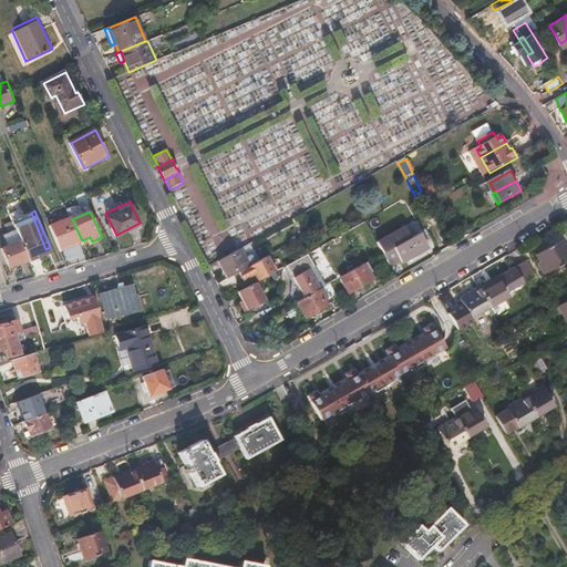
[(32,240),(38,253),(45,249),(31,213),(22,216),(32,240)]
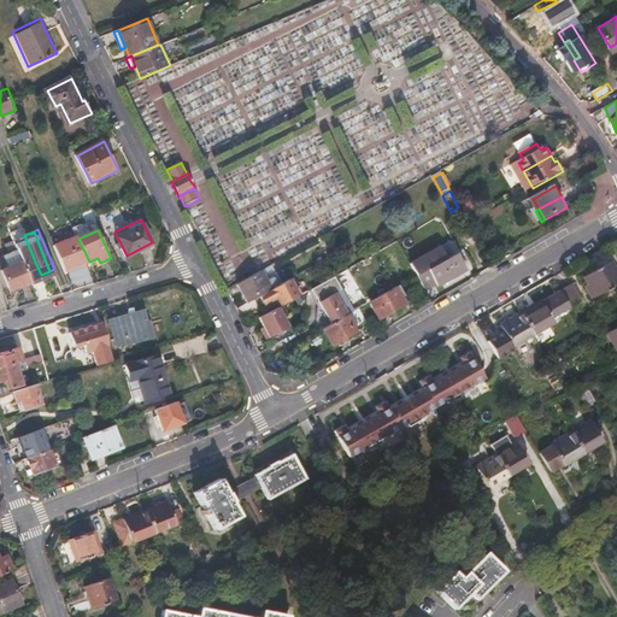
[(15,239),(31,278),(41,275),(35,262),(24,235),(15,239)]
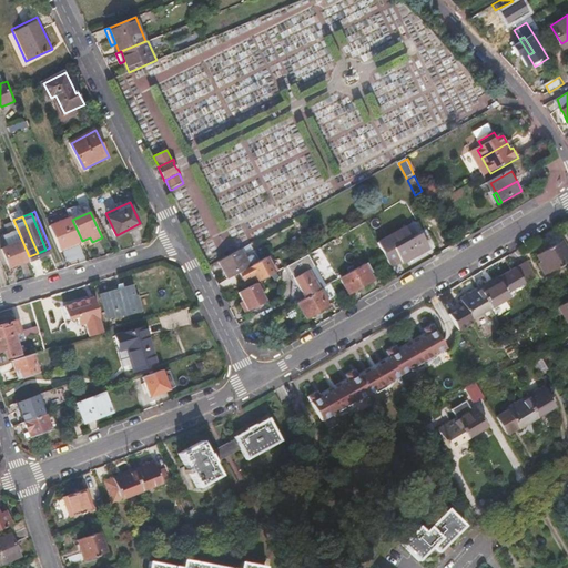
[(72,220),(71,216),(51,225),(61,250),(82,241),(72,220)]
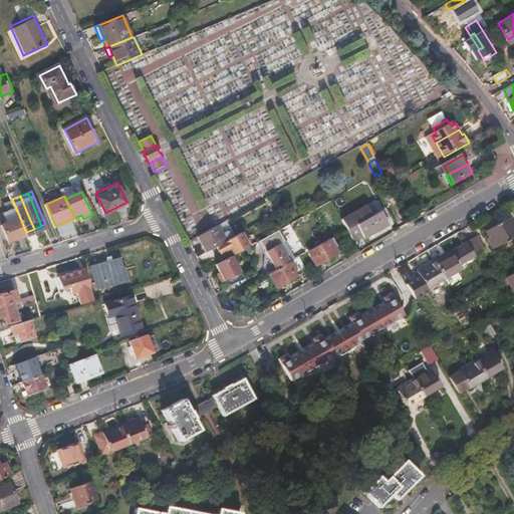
[(26,233),(26,232),(12,199),(6,202),(9,209),(4,211),(8,222),(3,224),(9,239),(26,233)]
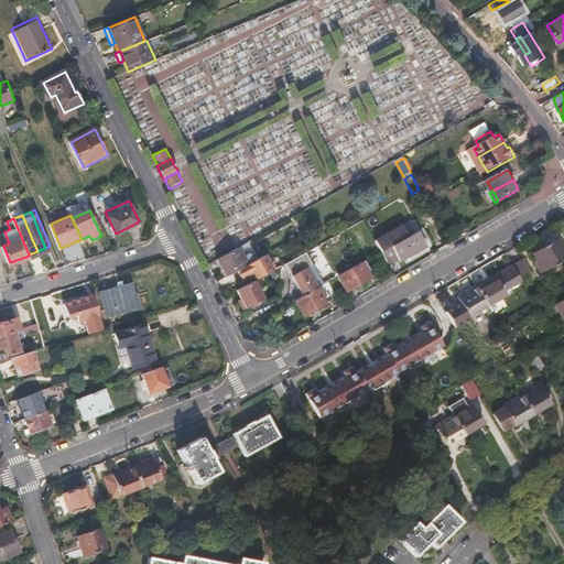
[(401,226),(375,240),(388,266),(398,260),(399,262),(425,247),(415,231),(407,237),(401,226)]
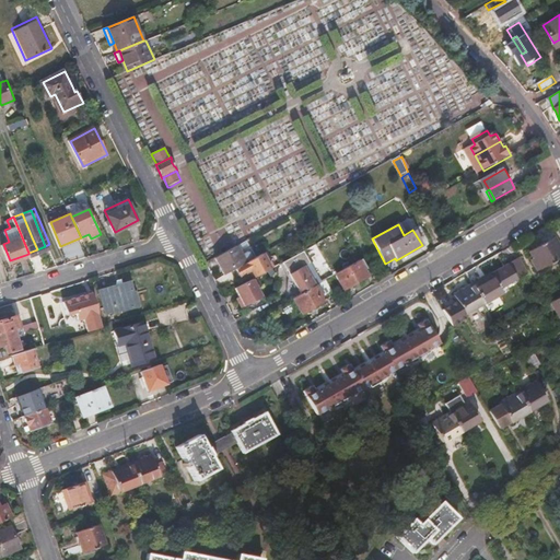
[(533,261),(538,272),(559,259),(559,247),(555,238),(529,253),(534,260),(533,261)]
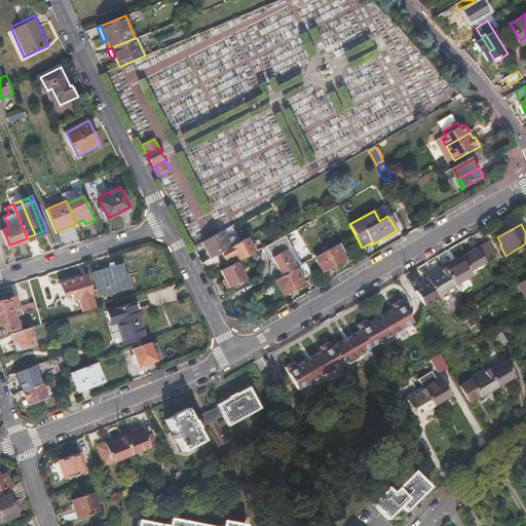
[(223,252),(232,247),(224,231),(204,241),(213,258),(223,252)]
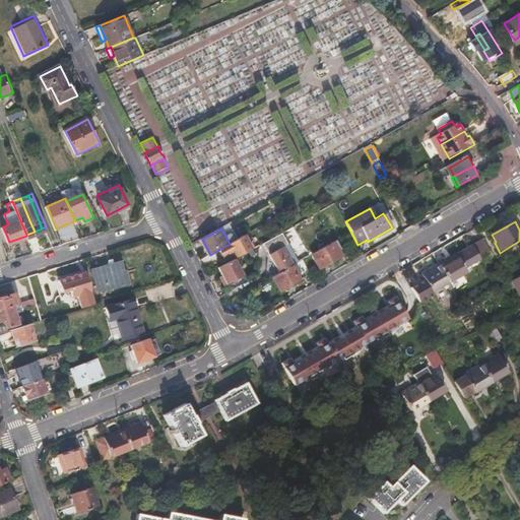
[(281,233),(263,244),(279,273),(299,262),(281,233)]
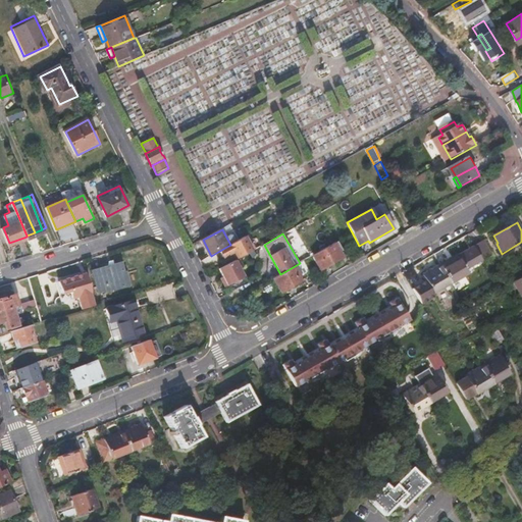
[(255,250),(247,236),(230,245),(221,250),(225,257),(237,251),(241,258),(255,250)]
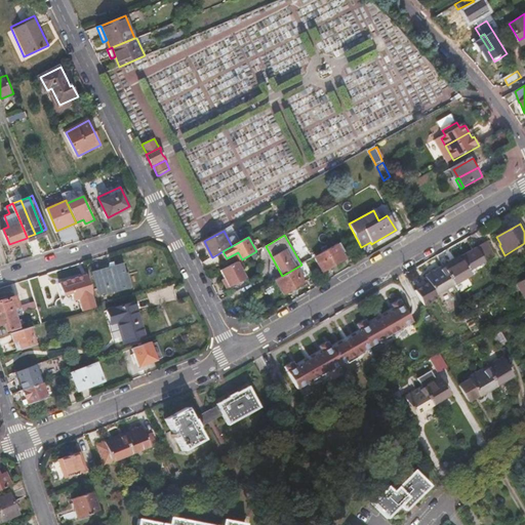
[(338,244),(335,246),(340,255),(344,253),(338,244)]
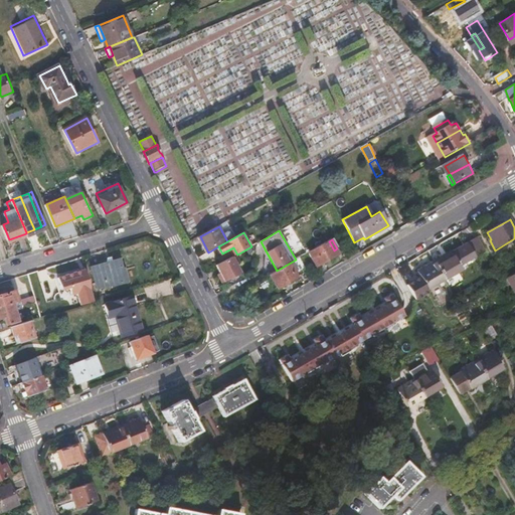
[(470,245),(478,260),(487,253),(479,239),(470,245)]
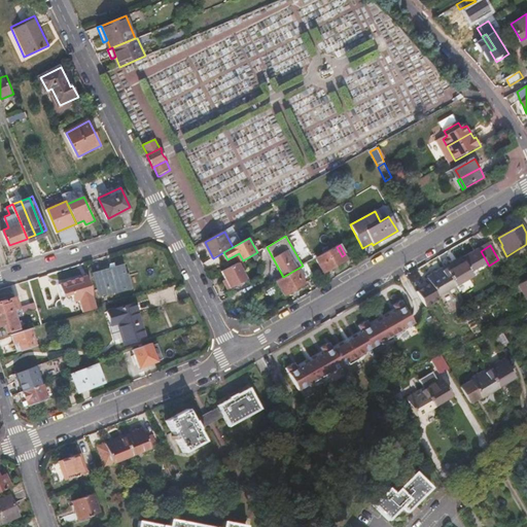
[(337,247),(314,259),(322,274),(345,261),(342,256),(337,247)]
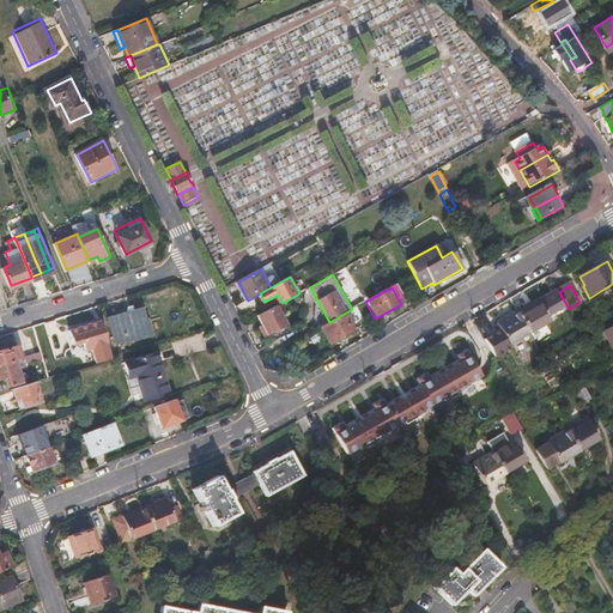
[(519,316),(528,332),(550,321),(548,320),(566,308),(558,293),(540,304),(539,303),(519,316)]
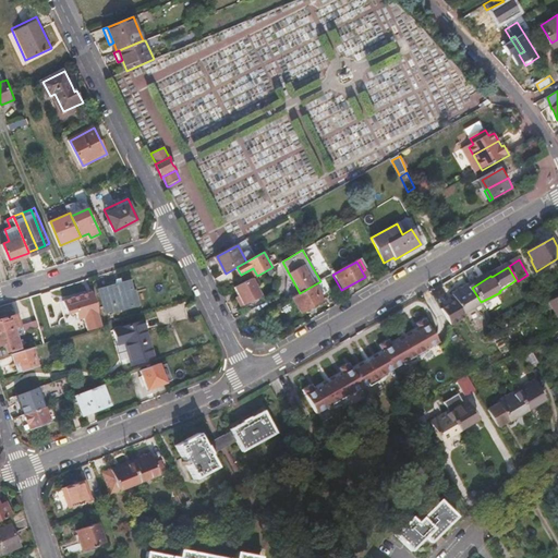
[(123,303),(138,299),(135,286),(133,287),(130,277),(99,284),(105,306),(122,301),(123,303)]
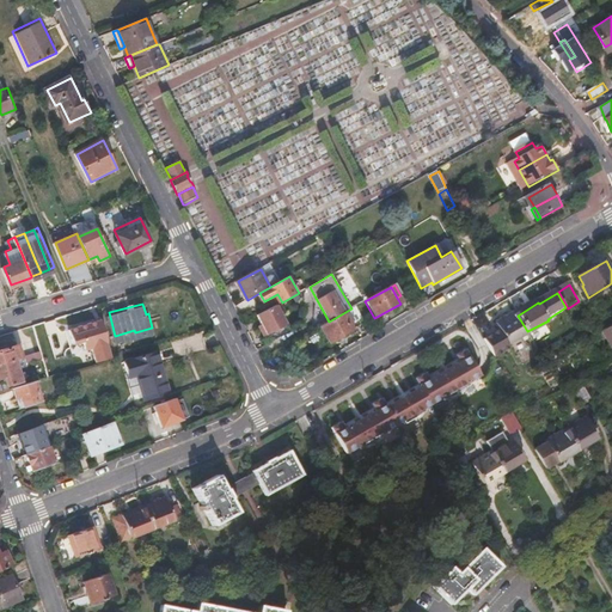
[(276,305),(256,314),(265,334),(286,324),(276,305)]
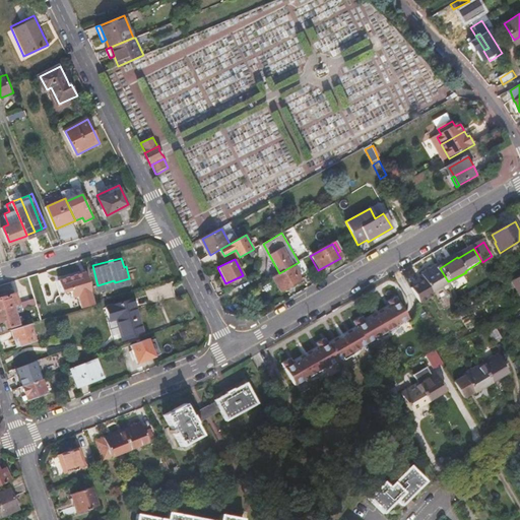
[(279,273),(271,277),(279,293),(300,281),(299,278),(309,272),(302,260),(299,262),(279,273)]
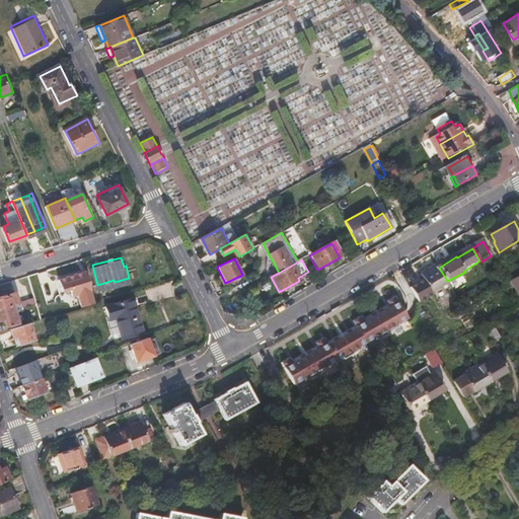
[(436,263),(420,273),(424,278),(410,286),(419,302),(432,294),(431,291),(448,282),(447,281),(439,268),(436,263)]
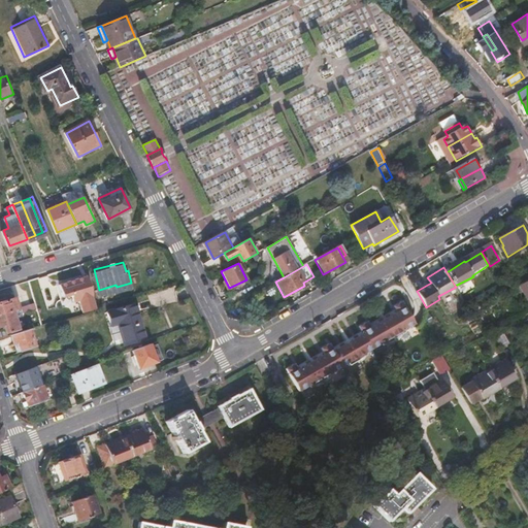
[(71,294),(73,302),(79,300),(83,311),(96,308),(89,275),(60,282),(63,296),(71,294)]
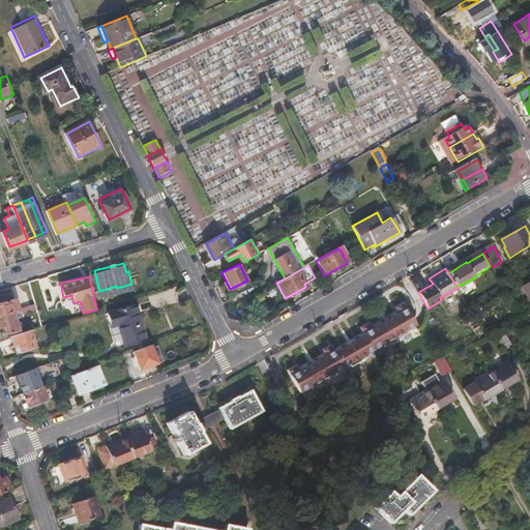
[(529,278),(521,285),(529,299),(529,278)]
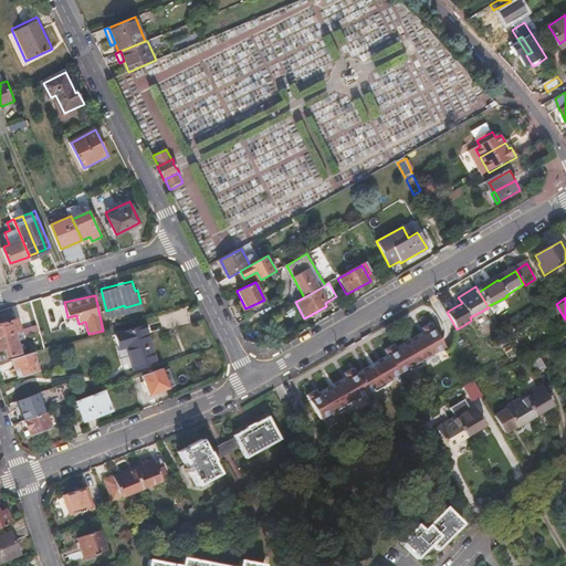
[(0,335),(21,329),(18,317),(7,321),(0,323),(0,335)]
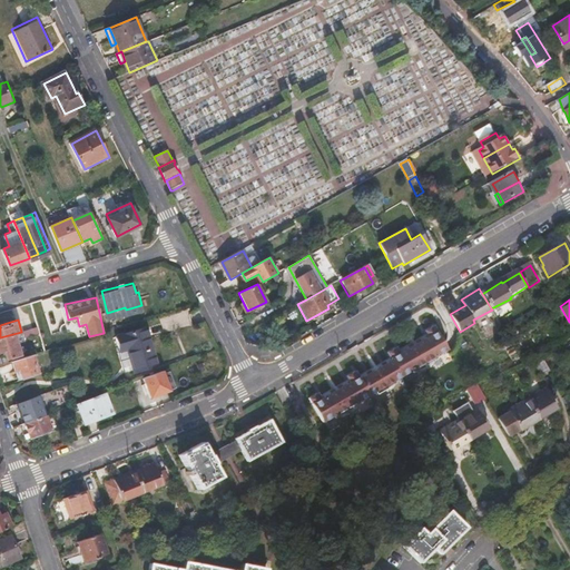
[(40,326),(21,332),(0,337),(0,352),(6,351),(7,354),(8,357),(20,354),(16,341),(42,332),(40,326)]
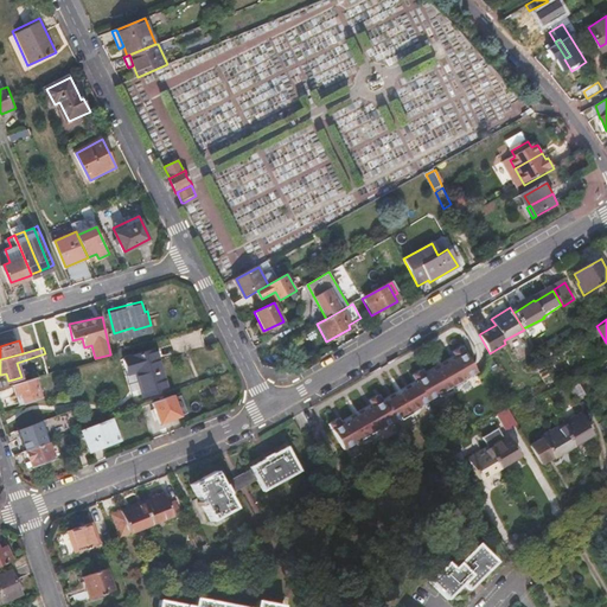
[(171,390),(157,349),(122,358),(128,376),(136,374),(144,398),(171,390)]
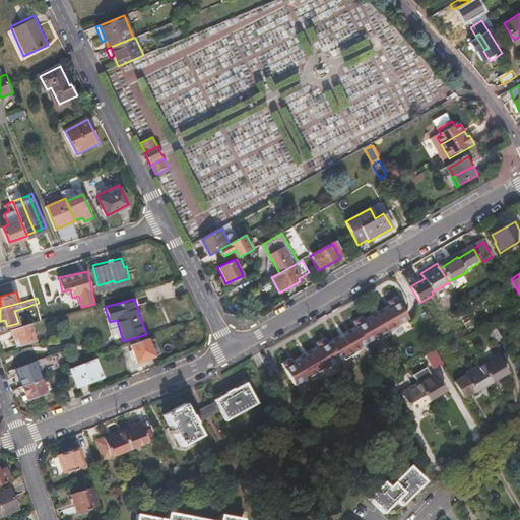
[(413,338),(400,316),(391,321),(390,319),(388,320),(369,331),(367,332),(369,334),(353,343),(351,341),(351,342),(334,351),(334,352),(335,354),(320,364),(318,361),(317,362),(298,374),(296,374),(298,377),(287,383),(300,404),(308,400),(307,397),(305,395),(331,379),(333,382),(334,384),(342,380),(339,376),(338,373),(368,355),(370,359),(372,363),(380,358),(379,355),(377,352),(402,337),(404,340),(405,342),(413,338)]
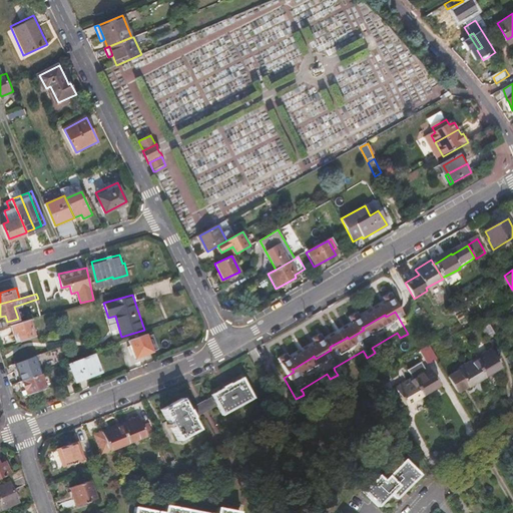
[(364,327),(383,316),(379,316),(377,317),(374,318),(372,319),(370,320),(367,322),(366,324),(364,327)]
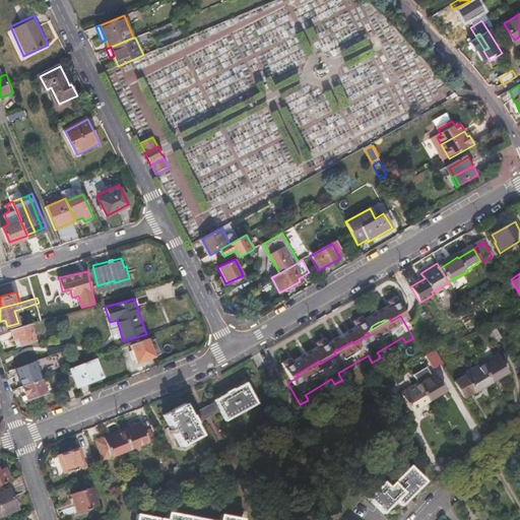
[(28,323),(9,328),(13,338),(17,337),(20,345),(35,341),(28,323)]
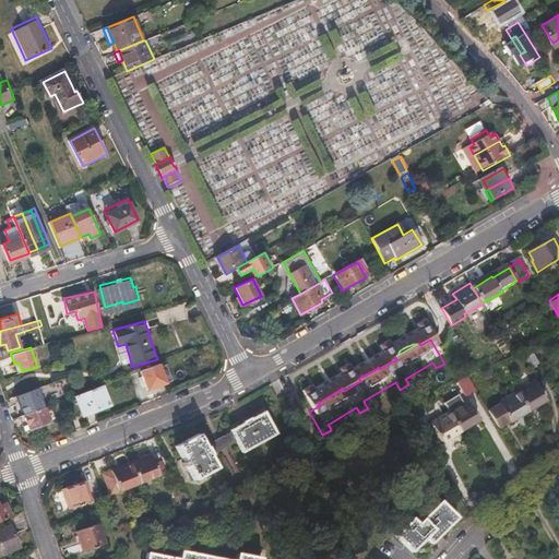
[(539,365),(531,351),(530,351),(522,355),(531,370),(539,365)]
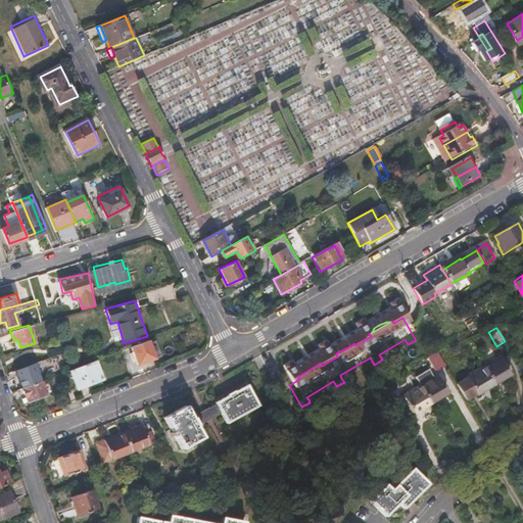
[(379,354),(381,358),(407,342),(405,339),(379,354)]
